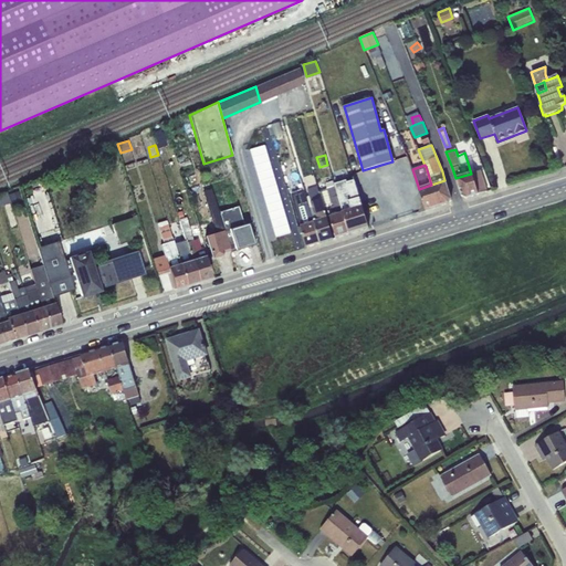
[(481,170),(471,174),(478,195),(486,191),(481,170)]
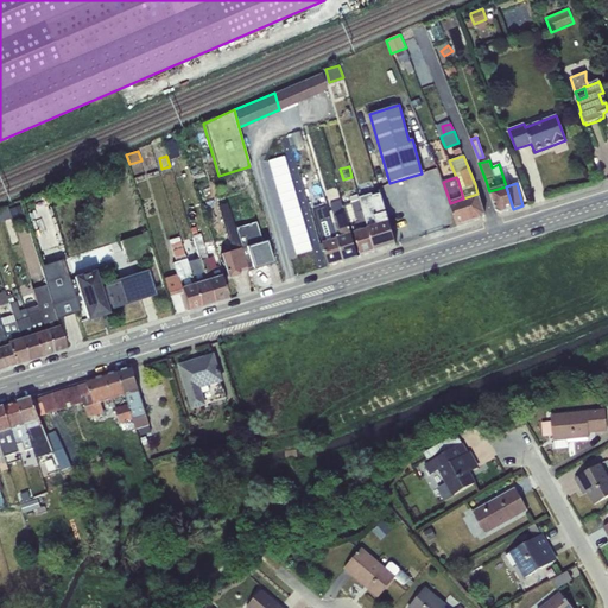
[(506,187),(489,191),(495,209),(500,213),(513,209),(506,187)]
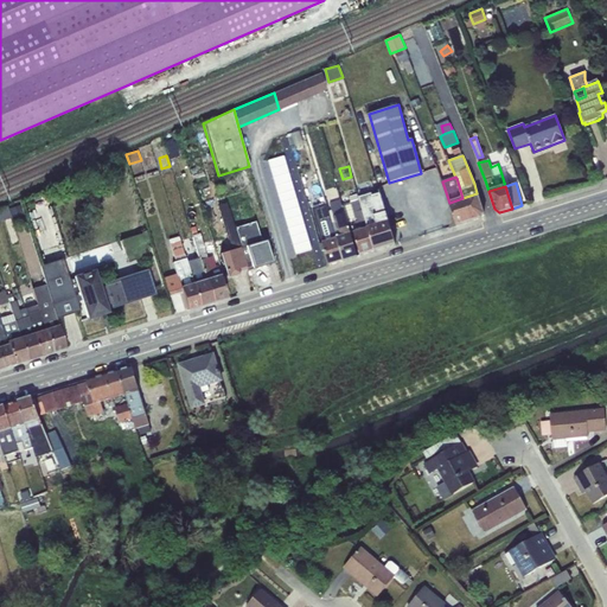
[(363,211),(369,228),(388,222),(385,215),(378,190),(372,192),(376,208),(363,211)]
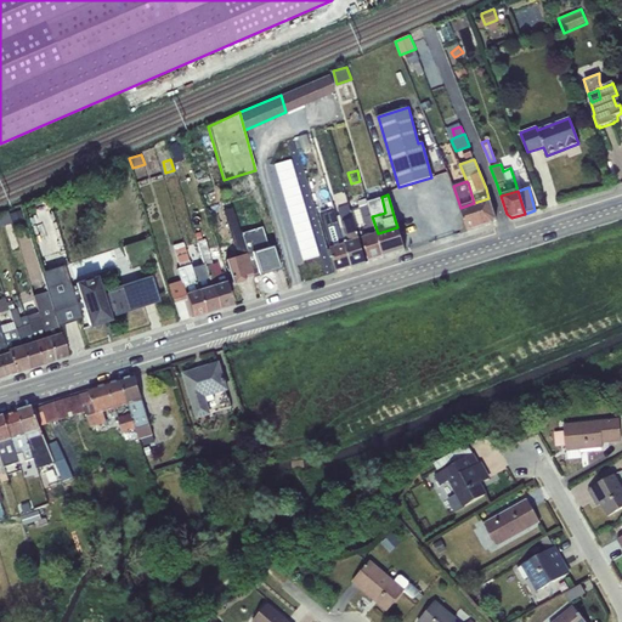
[(488,198),(474,203),(481,227),(493,224),(496,219),(488,198)]
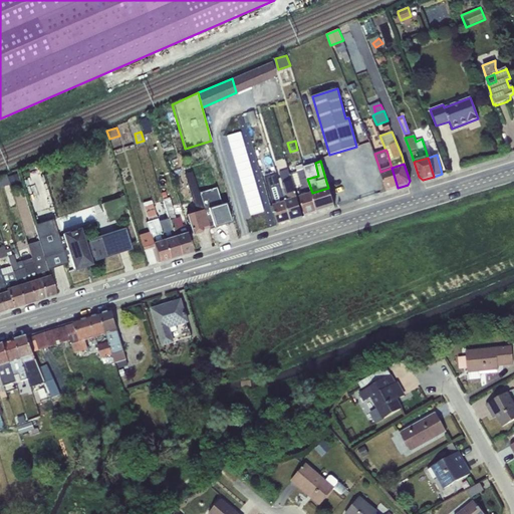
[(196,212),(203,210),(198,194),(190,167),(186,168),(187,174),(185,175),(196,212)]
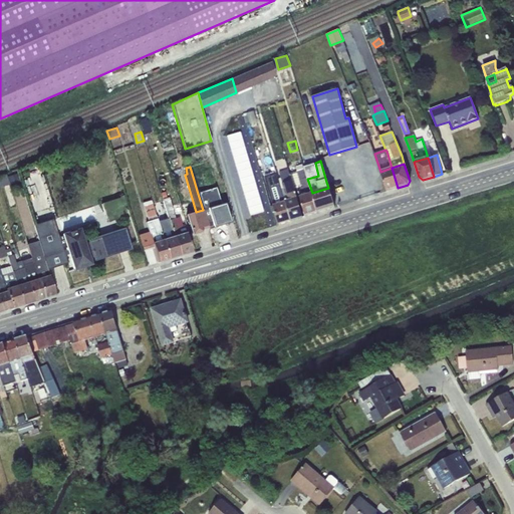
[(398,188),(392,168),(380,172),(387,192),(398,188)]
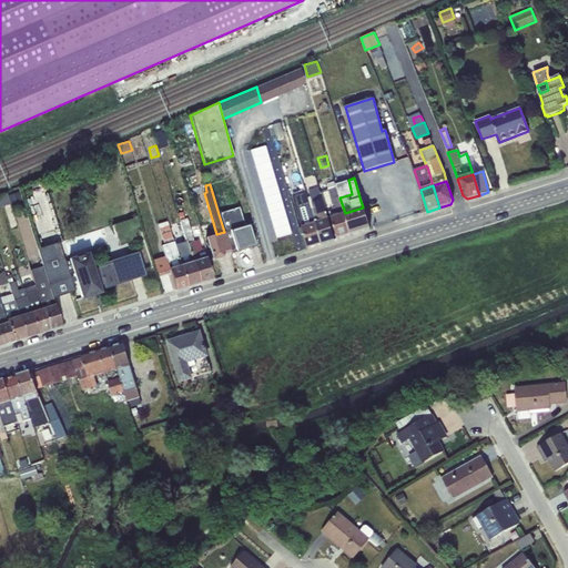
[(302,227),(315,223),(308,201),(304,188),(297,190),(302,204),(300,204),(304,220),(301,221),(302,227)]
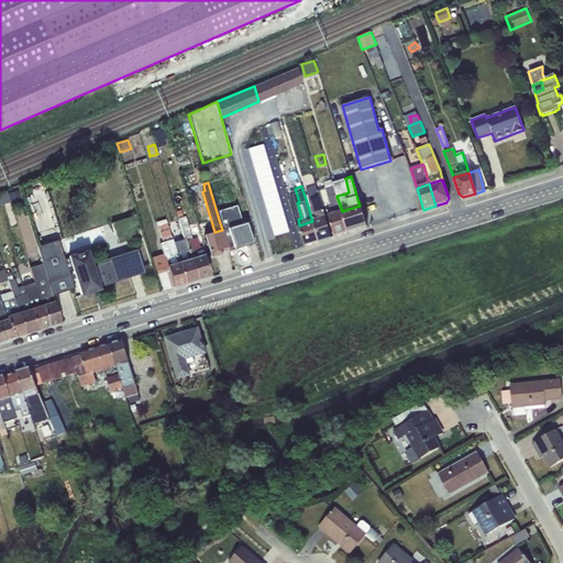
[(317,220),(326,217),(316,186),(306,188),(310,201),(311,201),(317,220)]
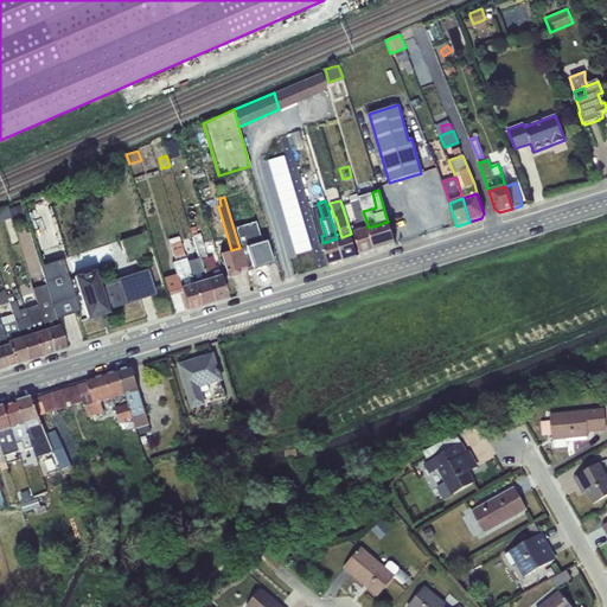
[(369,228),(363,211),(359,200),(351,204),(358,231),(368,229),(369,228)]
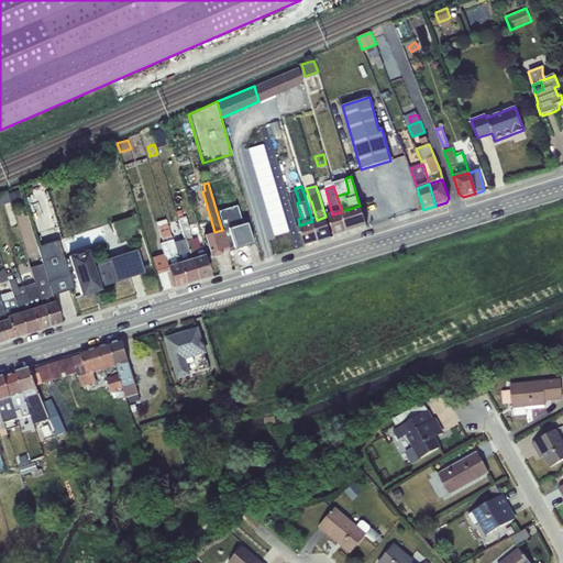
[(342,211),(341,212),(348,233),(366,227),(360,206),(342,211)]
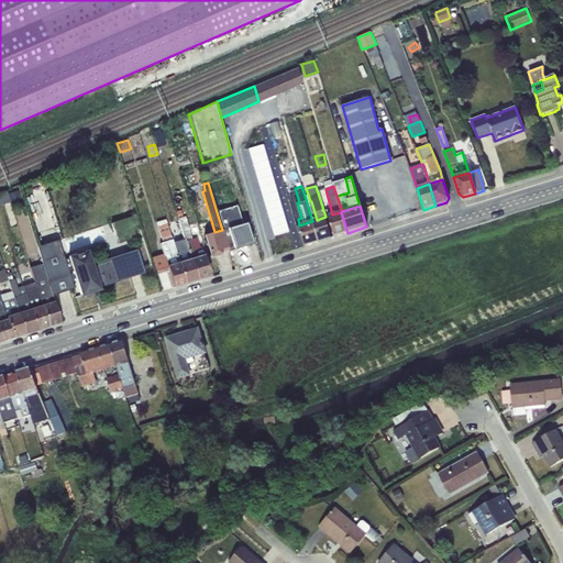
[(227,228),(232,225),(227,209),(217,212),(222,230),(223,230),(228,246),(229,250),(241,246),(241,243),(232,245),(227,228)]
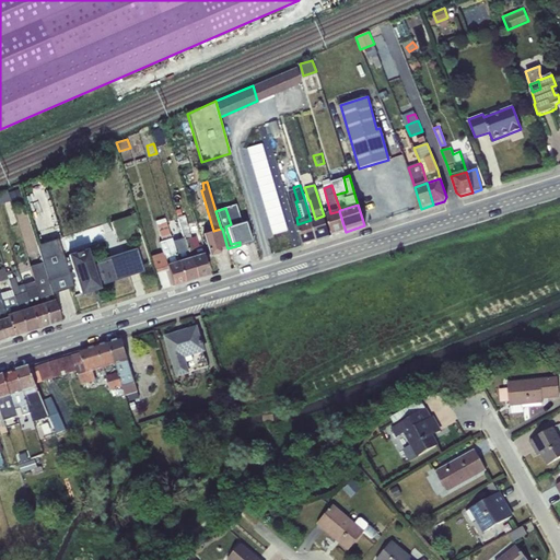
[(346,232),(339,211),(330,213),(326,216),(333,236),(346,232)]
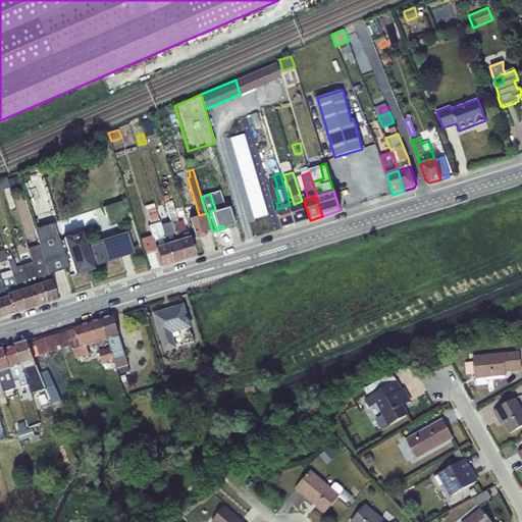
[(294,204),(290,205),(295,224),(307,220),(302,201),(294,204)]
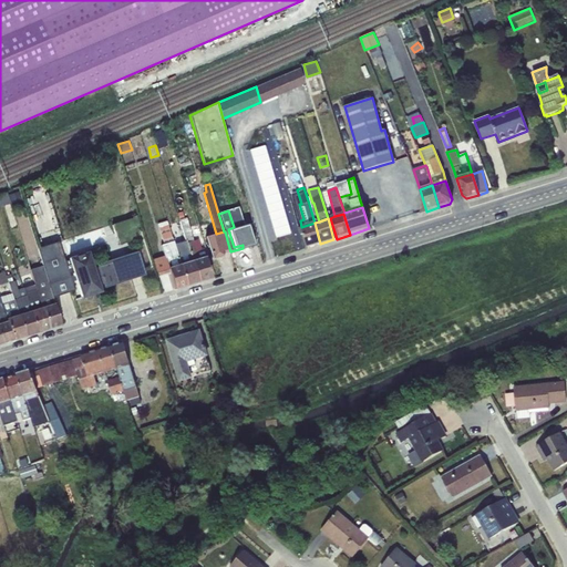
[(168,268),(181,265),(173,238),(173,237),(172,237),(166,220),(157,224),(163,244),(161,245),(164,256),(153,259),(157,277),(171,274),(168,268)]
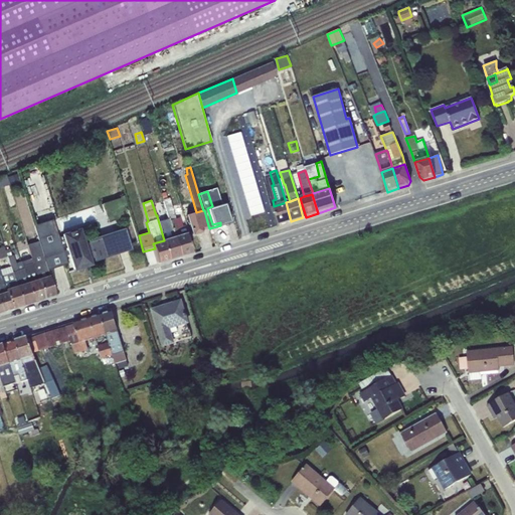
[(212,206),(207,208),(212,224),(220,222),(220,225),(221,225),(232,222),(226,202),(212,206)]
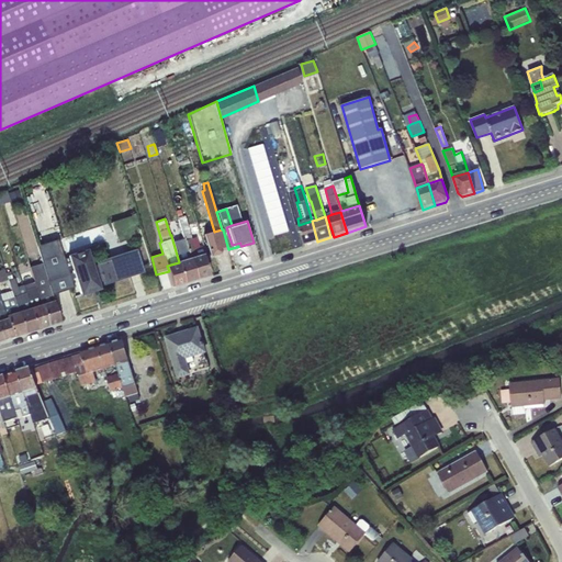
[(317,242),(312,221),(299,225),(304,245),(317,242)]
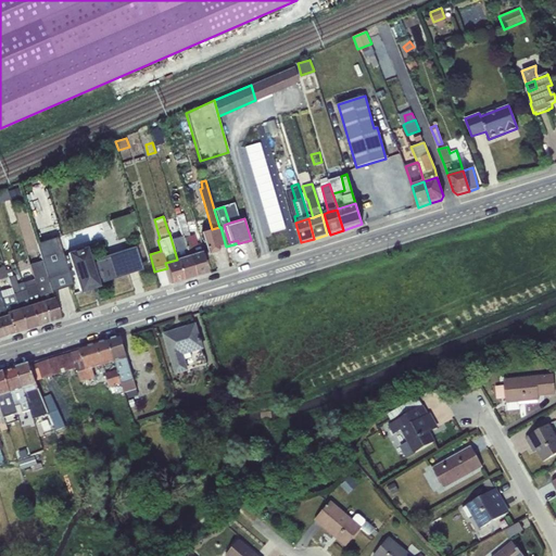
[(186,230),(180,231),(188,255),(199,252),(197,240),(203,239),(202,232),(199,234),(196,224),(191,226),(192,235),(188,236),(186,230)]
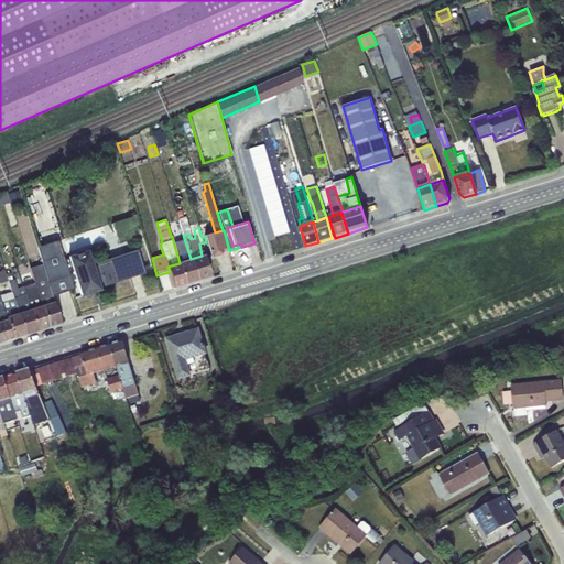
[(215,232),(205,236),(206,242),(210,257),(221,253),(221,252),(220,250),(228,247),(224,230),(223,230),(215,232)]
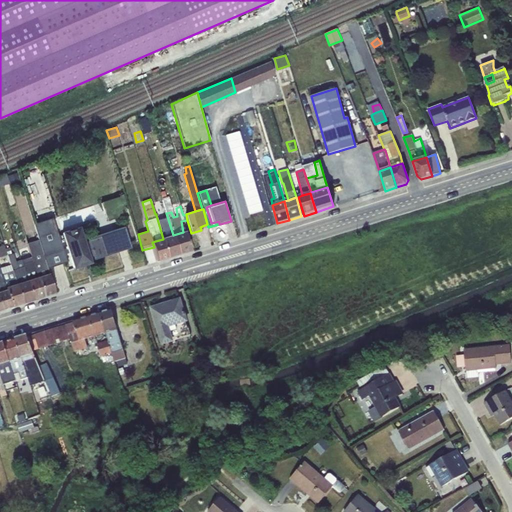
[(156,215),(163,239),(173,235),(166,213),(166,212),(156,215)]
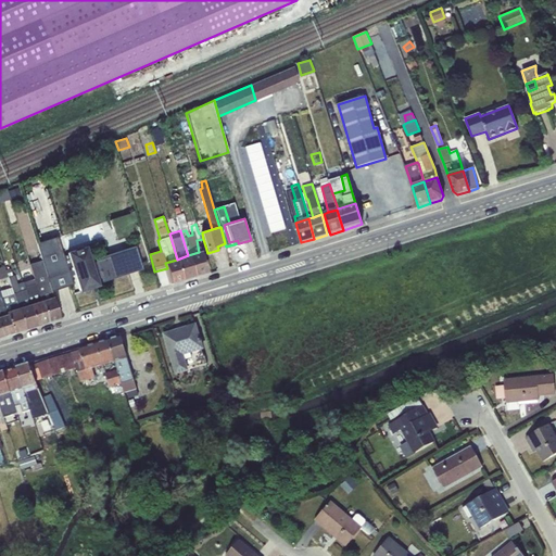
[(79,293),(100,287),(98,279),(92,263),(87,245),(65,252),(79,293)]
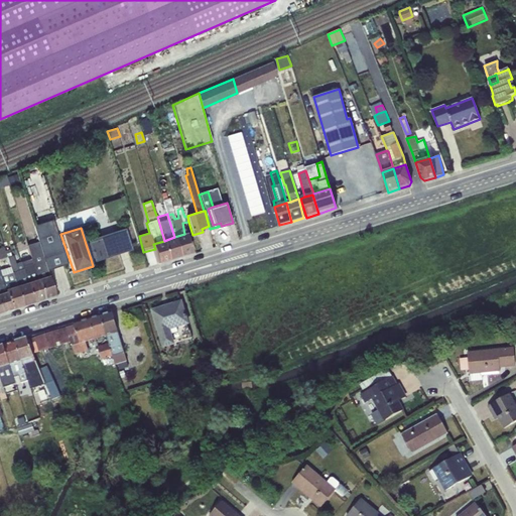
[(125,229),(106,235),(112,256),(132,250),(125,229)]
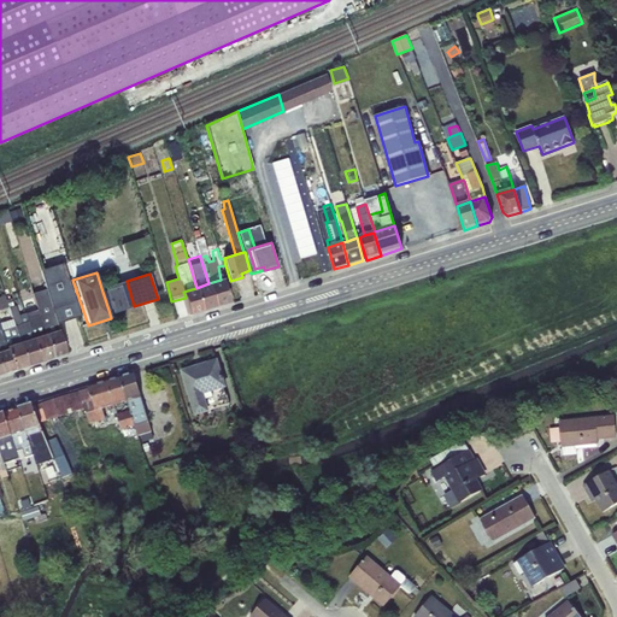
[(221,280),(209,283),(216,306),(230,301),(224,278),(221,280)]
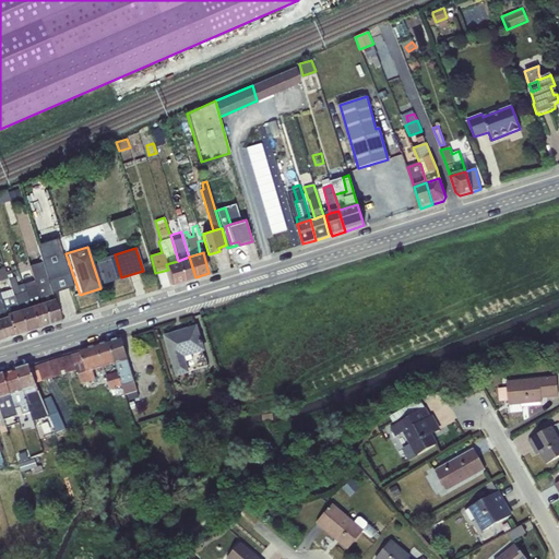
[(93,264),(98,281),(100,281),(102,284),(121,277),(115,254),(95,261),(96,263),(93,264)]
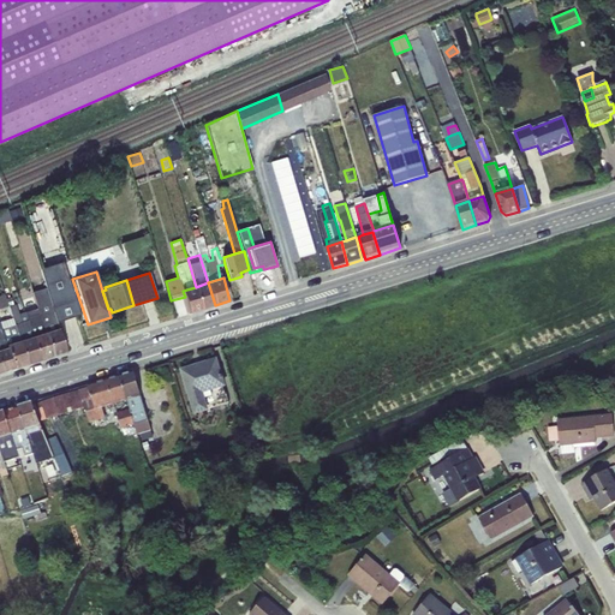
[(215,305),(208,282),(196,287),(202,309),(215,305)]
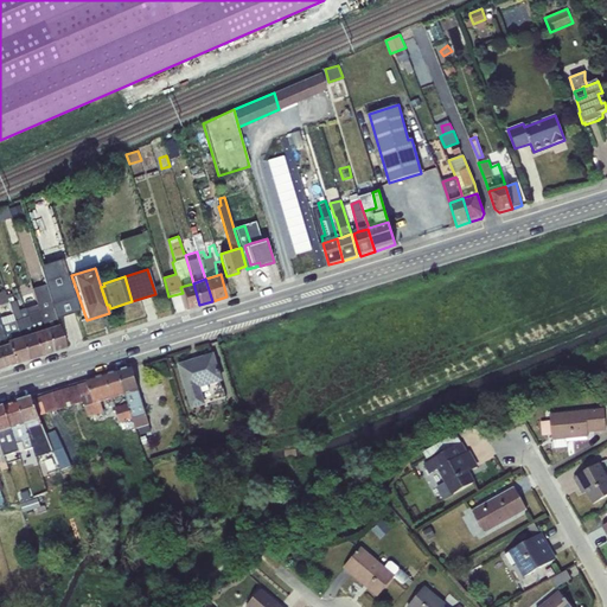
[(199,305),(193,283),(180,287),(183,293),(187,308),(199,305)]
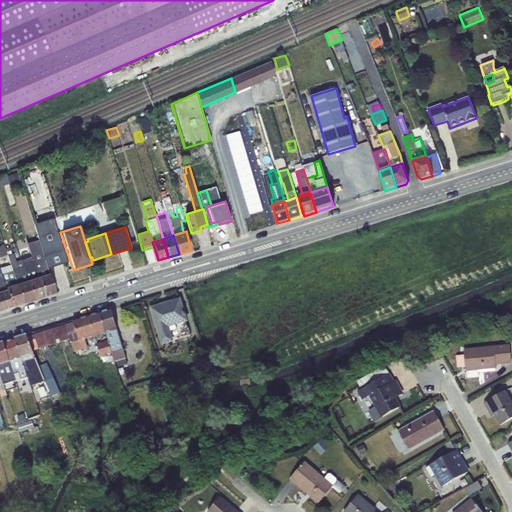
[(32,258),(38,278),(49,274),(45,260),(42,251),(42,250),(30,253),(32,258)]
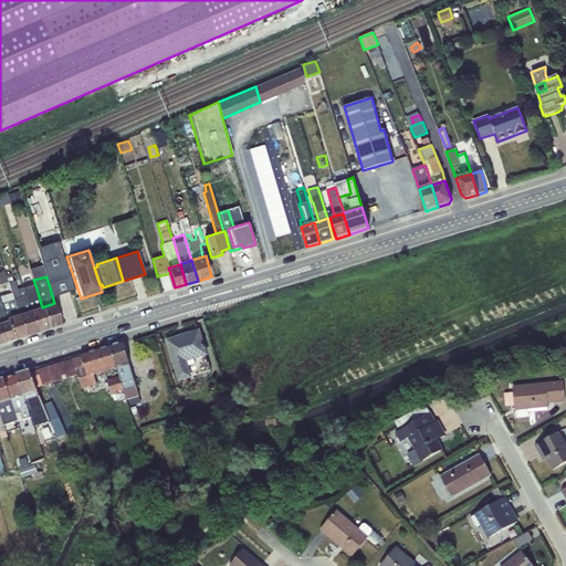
[(19,314),(31,311),(23,289),(18,291),(14,280),(8,282),(11,293),(19,314)]
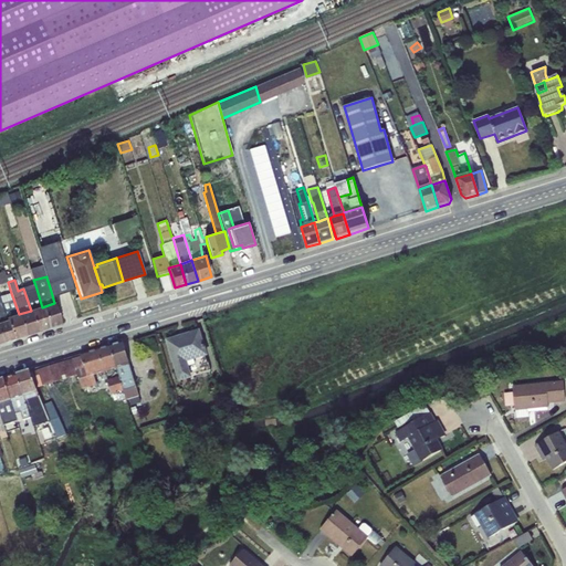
[(31,311),(42,307),(35,285),(32,286),(32,285),(29,286),(29,287),(23,289),(31,311)]
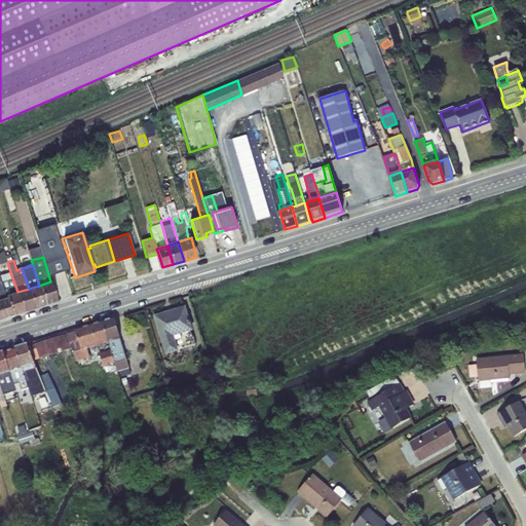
[(6,296),(17,292),(10,272),(0,274),(0,276),(2,285),(6,298),(7,298),(6,296)]
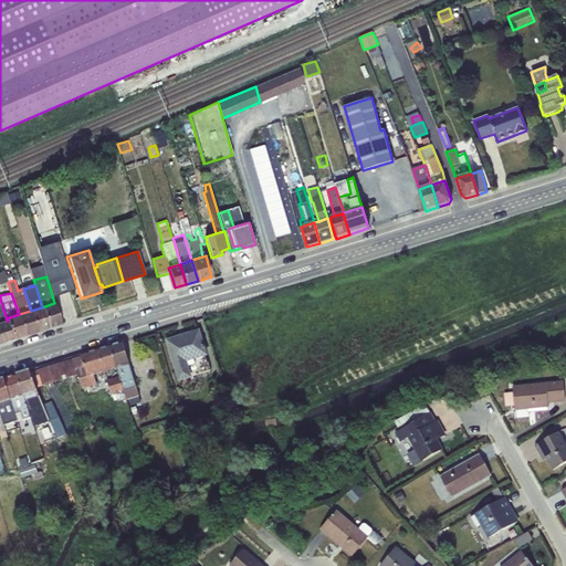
[(42,307),(48,328),(61,324),(54,303),(42,307)]
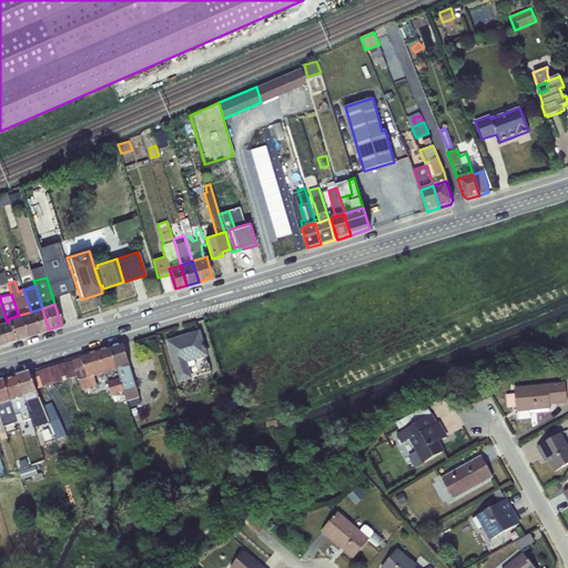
[(31,312),(37,333),(48,330),(42,308),(31,312)]
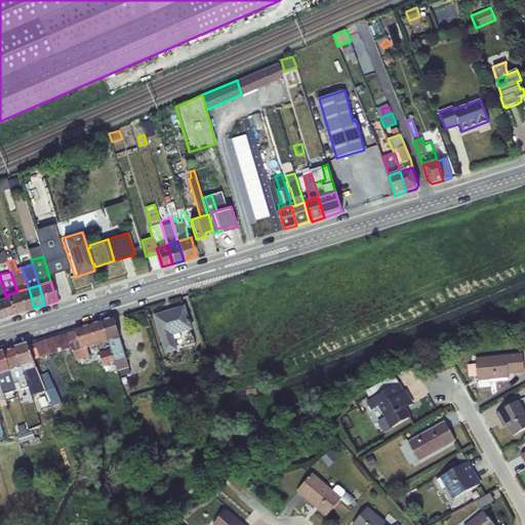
[(17,291),(23,311),(34,308),(29,288),(17,291)]
